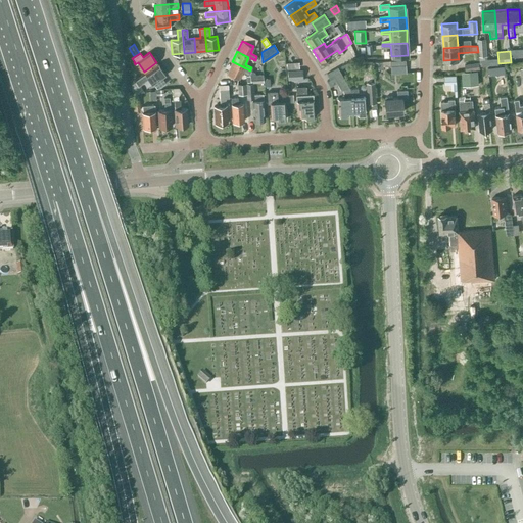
[(249,74),(250,70),(232,61),(227,73),(239,79),(242,70),(249,74)]
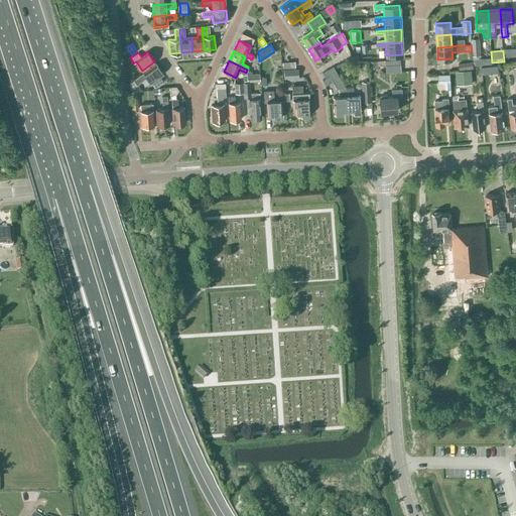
[(459,71),(474,69),(473,61),(459,65),(459,71)]
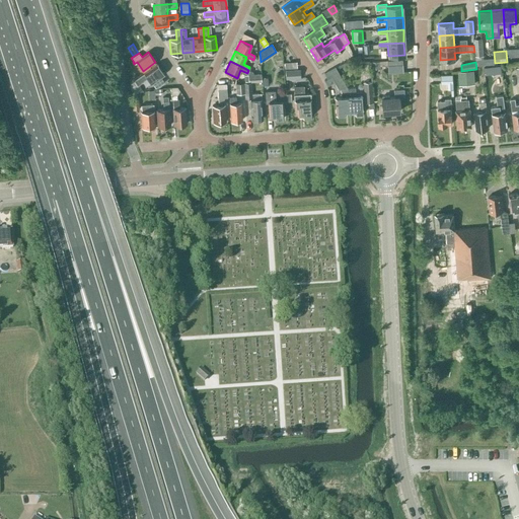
[(151,83),(164,74),(156,64),(143,73),(144,73),(130,83),(133,87),(137,85),(147,77),(151,83)]
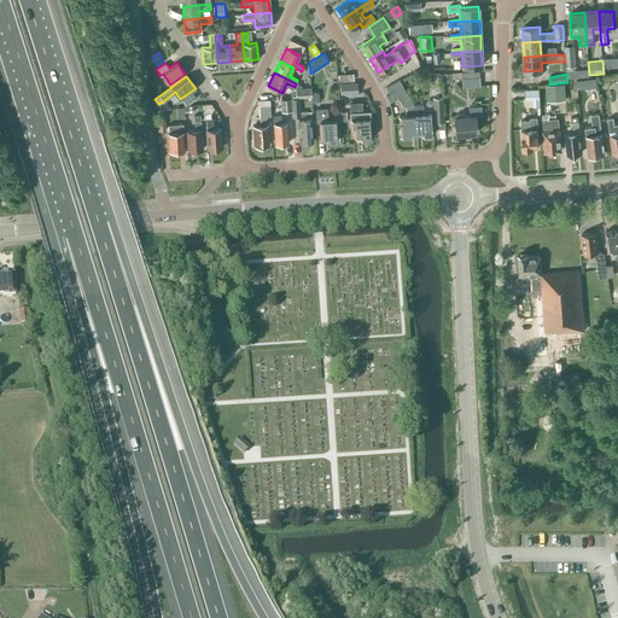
[(414,105),(412,100),(410,100),(398,80),(386,87),(390,94),(395,91),(402,106),(406,106),(407,116),(398,116),(400,135),(401,135),(401,138),(409,136),(409,134),(410,134),(410,133),(417,132),(414,105)]
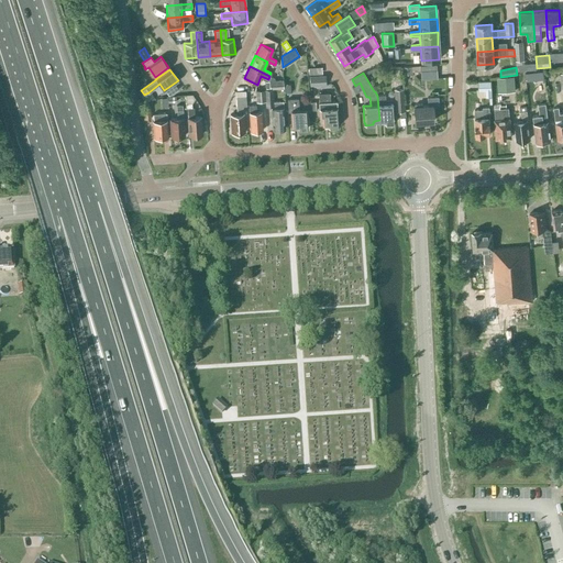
[(527,89),(538,88),(536,74),(525,75),(527,89)]
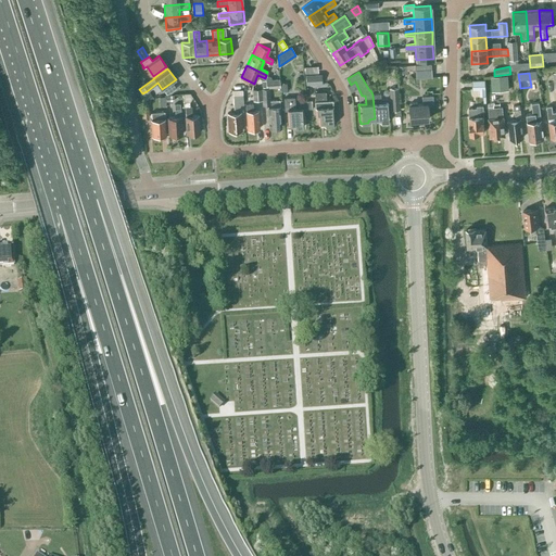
[(266,75),(265,78),(266,79),(263,79),(263,86),(267,86),(267,87),(279,87),(279,78),(272,78),(272,76),(266,74),(266,75)]
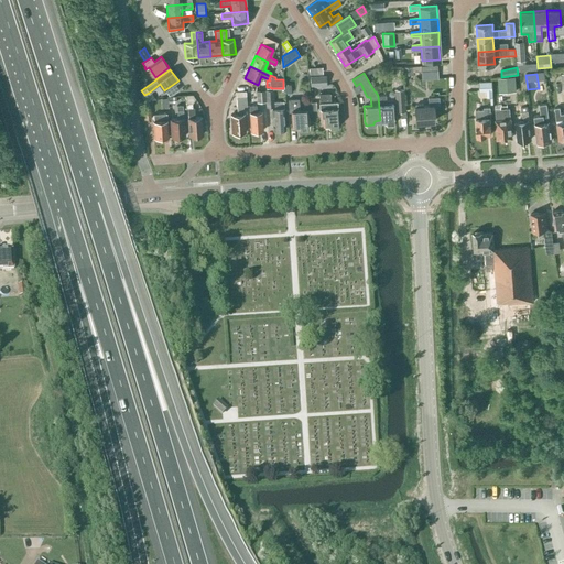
[(326,76),(310,77),(311,86),(326,85),(326,76)]
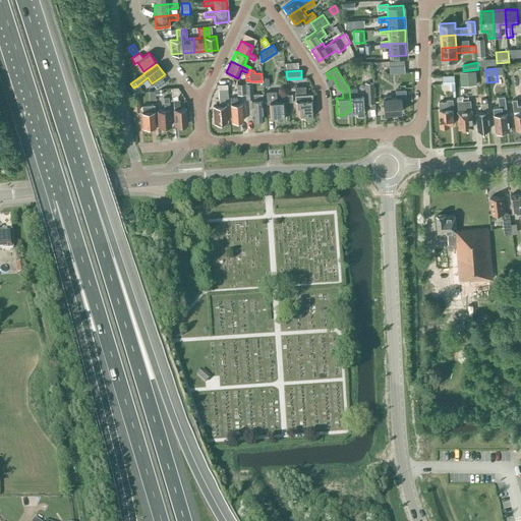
[(464,87),(476,85),(477,85),(476,71),(460,72),(461,87),(464,87)]
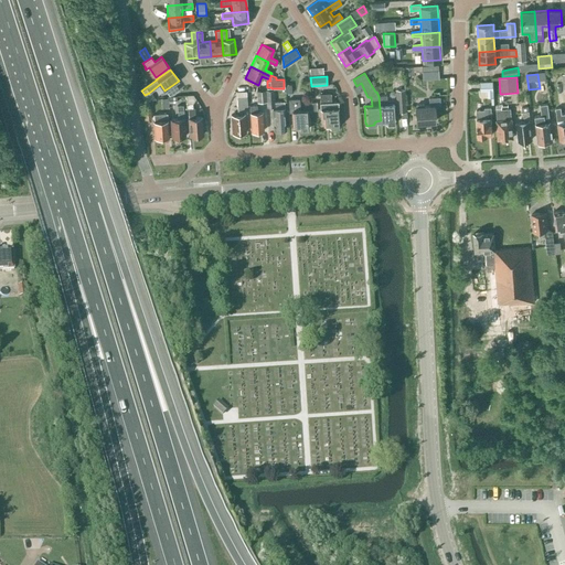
[(481,92),(488,92),(488,98),(493,97),(492,82),(481,83),(481,92)]
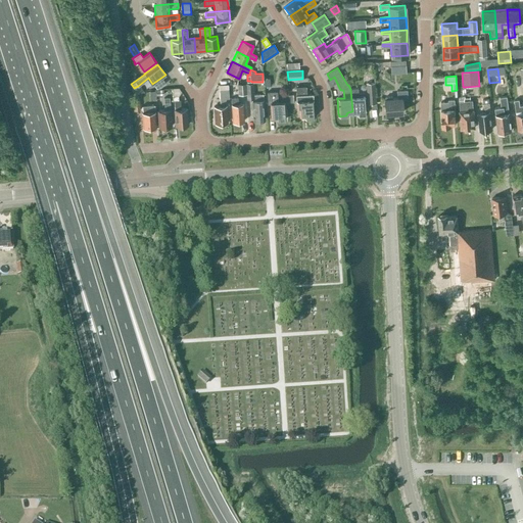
[(246,94),(246,99),(251,99),(253,121),(265,120),(263,95),(253,95),(252,83),(245,84),(246,94)]
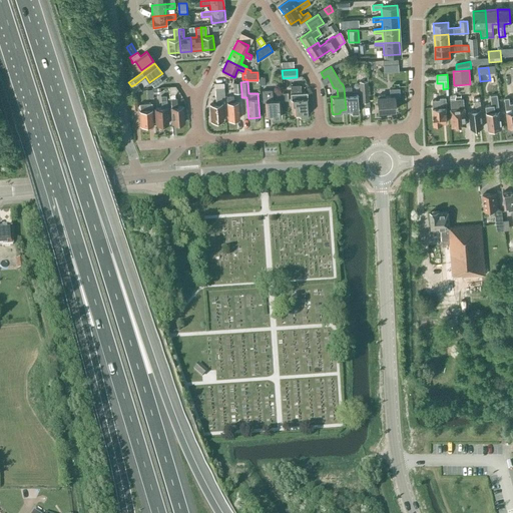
[(361,101),(369,101),(367,81),(359,81),(361,101)]
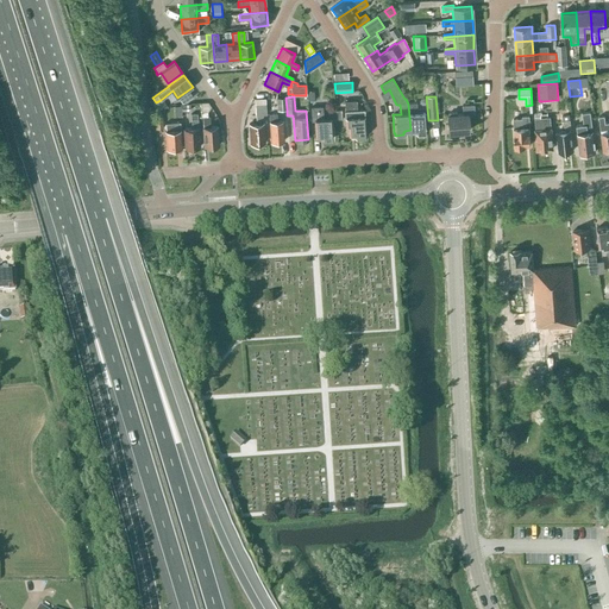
[(277,111),(287,110),(286,98),(276,99),(277,111)]
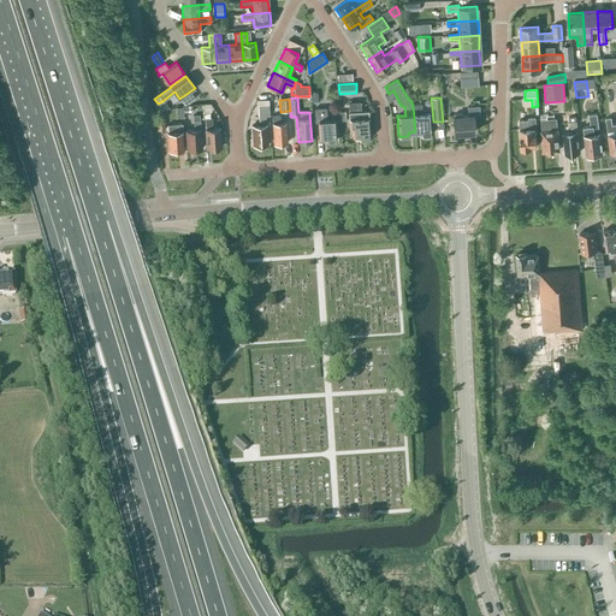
[(413,105),(415,131),(420,131),(420,134),(421,134),(421,136),(430,135),(430,132),(431,132),(430,113),(421,114),(421,104),(418,105),(416,100),(410,100),(413,105)]
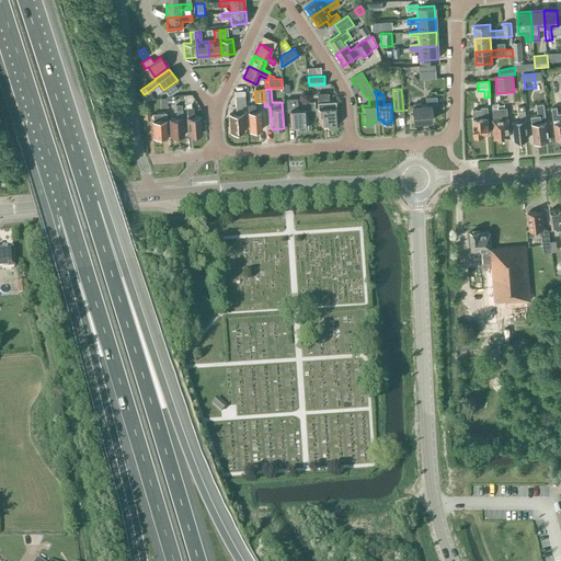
[(329,101),(328,92),(317,93),(318,104),(317,104),(318,116),(320,116),(321,124),(327,124),(327,125),(328,125),(328,127),(335,127),(335,125),(336,125),(335,101),(329,101)]
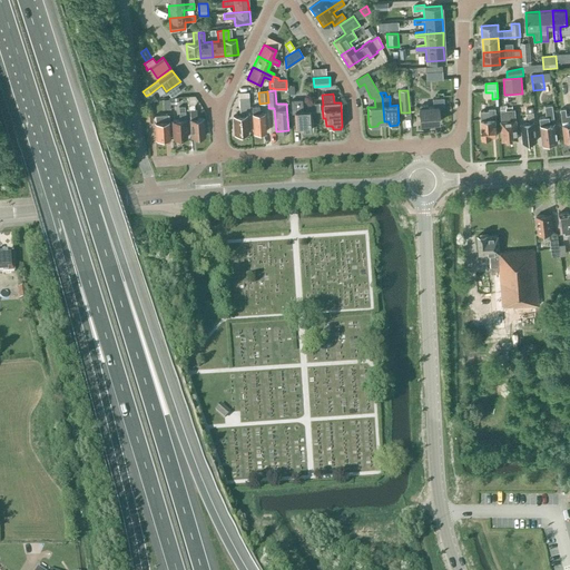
[(246,115),(246,107),(249,107),(248,97),(238,98),(239,111),(241,111),(241,115),(233,116),(234,134),(239,134),(241,135),(244,135),(244,134),(247,133),(246,115)]
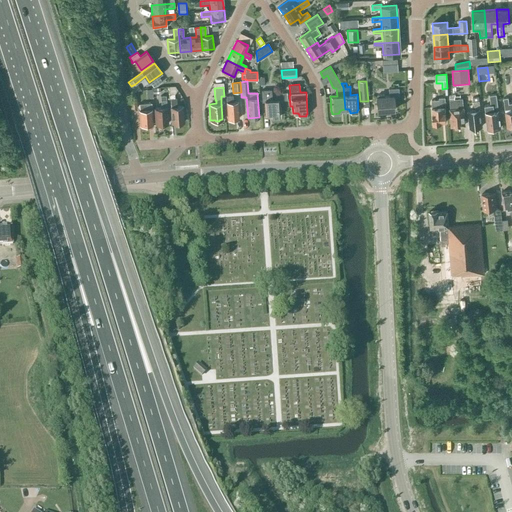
[(393,110),(393,96),(399,96),(398,88),(388,89),(389,96),(384,96),(383,95),(377,95),(378,97),(376,97),(377,111),(393,110)]
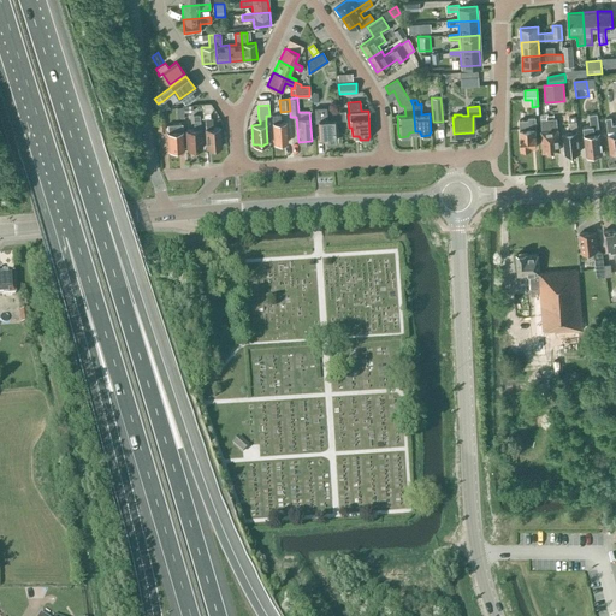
[(326,120),(325,108),(314,108),(315,123),(318,122),(319,138),(325,138),(325,140),(326,140),(326,142),(335,142),(335,140),(336,140),(335,120),(326,120)]
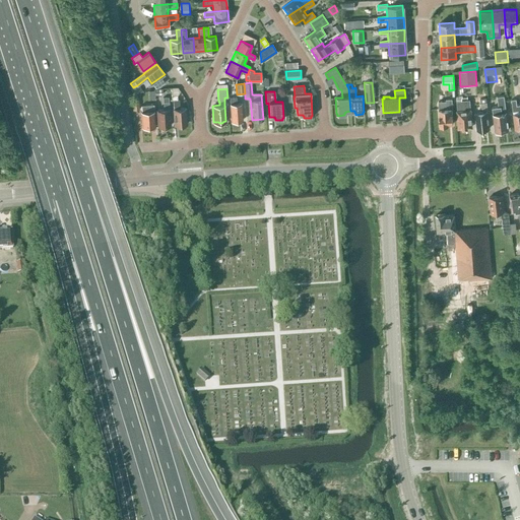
[(495,131),(508,130),(504,95),(497,96),(499,106),(492,107),(495,131)]
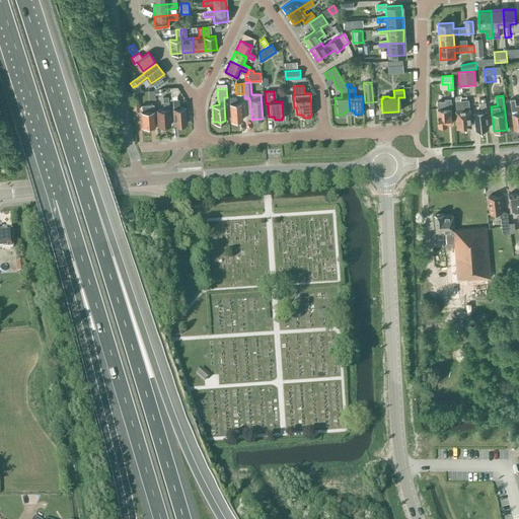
[(157,126),(170,125),(168,96),(162,97),(163,108),(156,109),(157,126)]
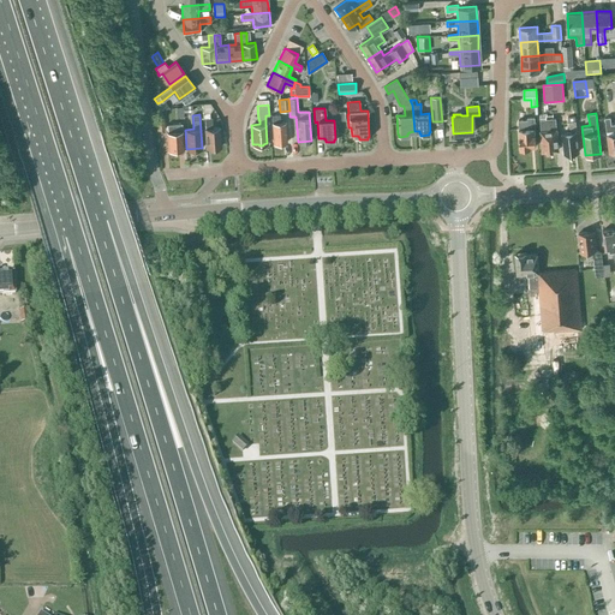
[(280,123),(279,114),(272,115),(273,143),(276,143),(278,144),(281,144),(282,143),(287,142),(285,123),(280,123)]
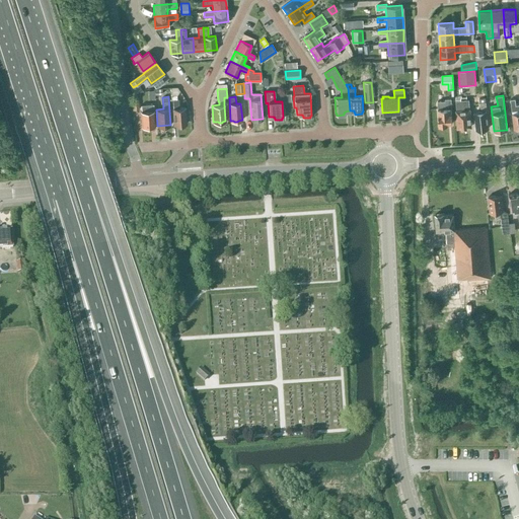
[(443,126),(444,125),(448,125),(448,124),(452,124),(451,108),(451,98),(445,99),(445,100),(437,101),(439,125),(441,125),(442,126),(443,126)]
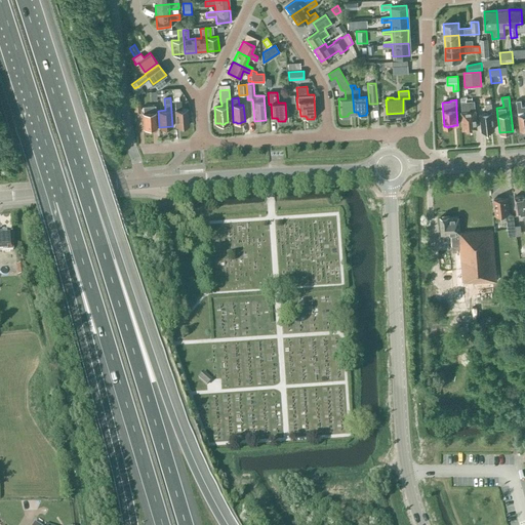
[(491,105),(490,99),(484,99),(485,105),(485,109),(487,109),(487,114),(480,115),(482,131),(494,129),(491,105)]
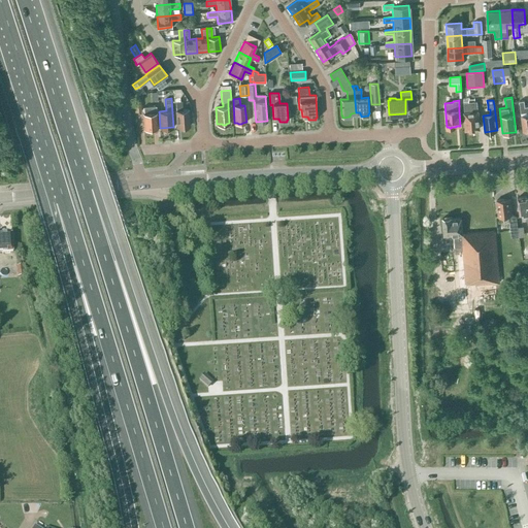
[(527,105),(525,106),(524,100),(519,101),(523,131),(527,130),(527,105)]
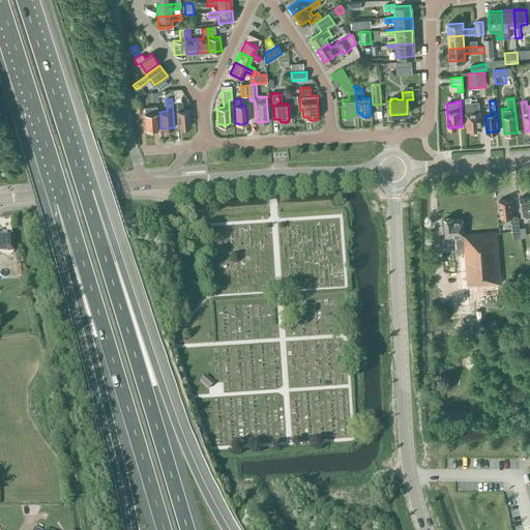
[(182,111),(182,101),(176,101),(177,111),(178,127),(183,127),(186,127),(187,126),(190,126),(189,110),(182,111)]
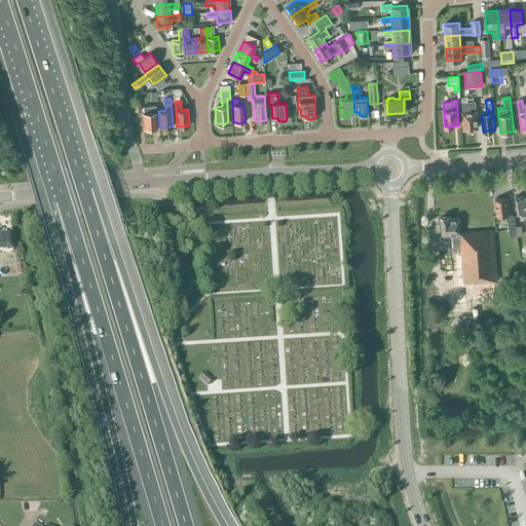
[(471,129),(471,128),(477,128),(475,101),(462,102),(462,112),(463,129),(467,129),(471,129)]
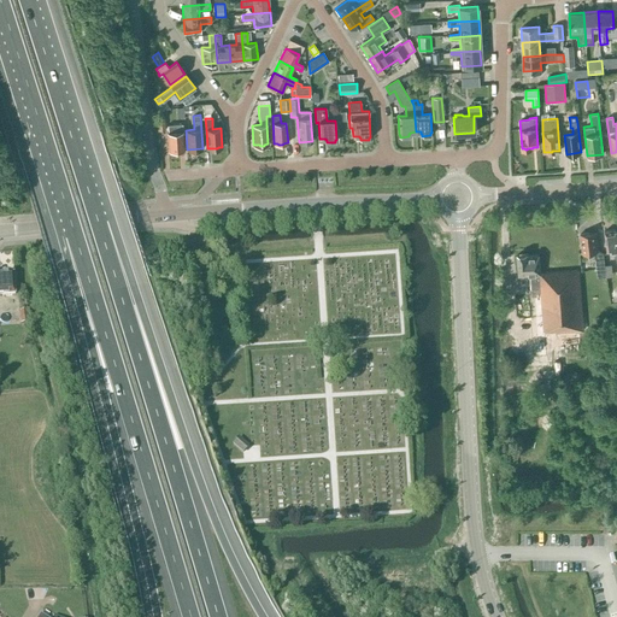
[(169,151),(184,150),(182,124),(168,125),(168,133),(169,151)]
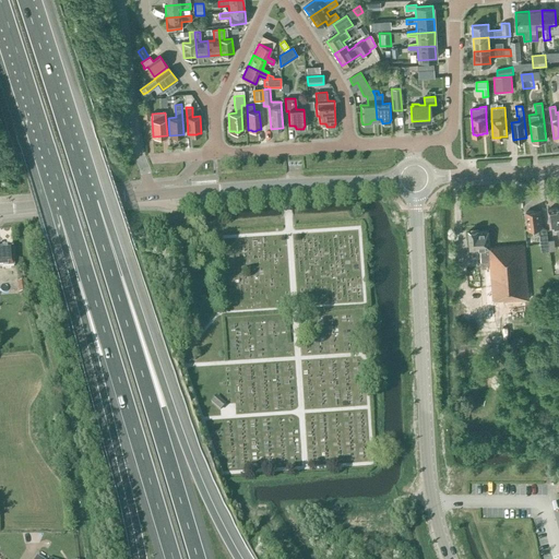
[(558,237),(558,236),(558,207),(547,210),(550,228),(557,227),(558,229),(558,237)]
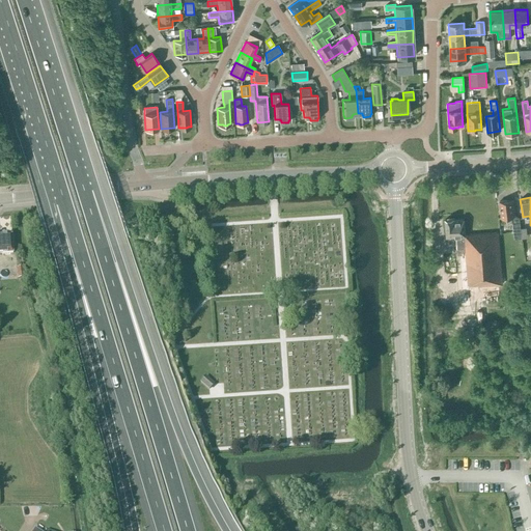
[(513,212),(512,200),(500,201),(501,218),(511,218),(514,239),(522,239),(519,219),(514,217),(514,212),(513,212)]
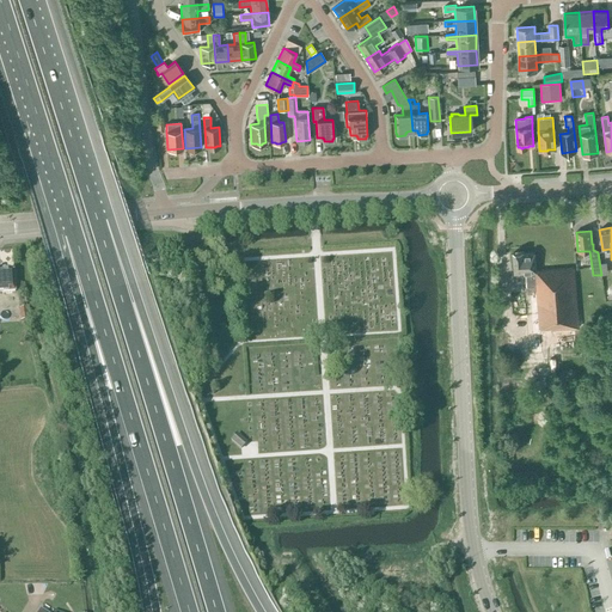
[(526,287),(524,287),(524,291),(536,289),(538,328),(551,328),(551,330),(579,328),(574,268),(536,271),(534,254),(524,254),(524,252),(513,252),(514,273),(525,273),(526,287)]
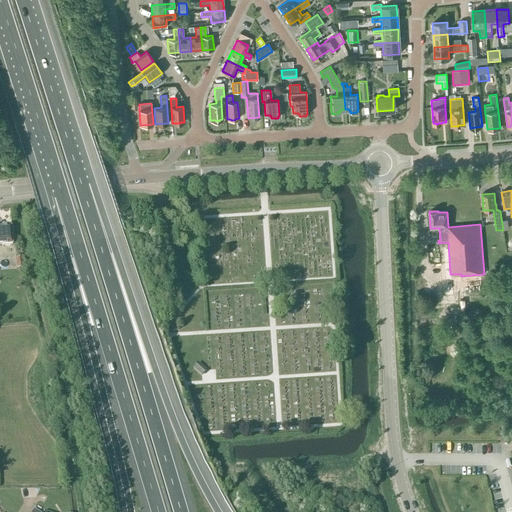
[(0,228),(0,246),(12,246),(11,228),(0,228)]
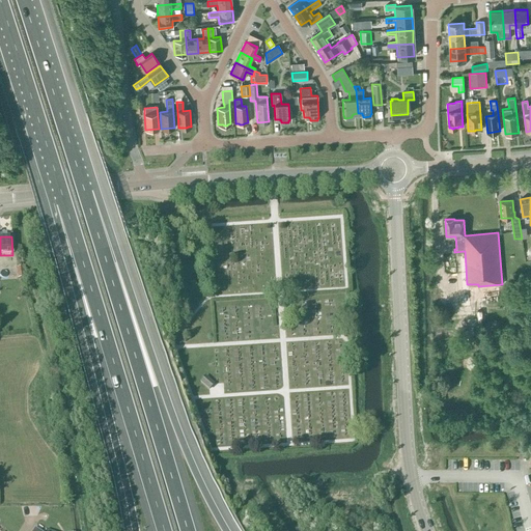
[(208,390),(213,385),(204,378),(200,383),(208,390)]
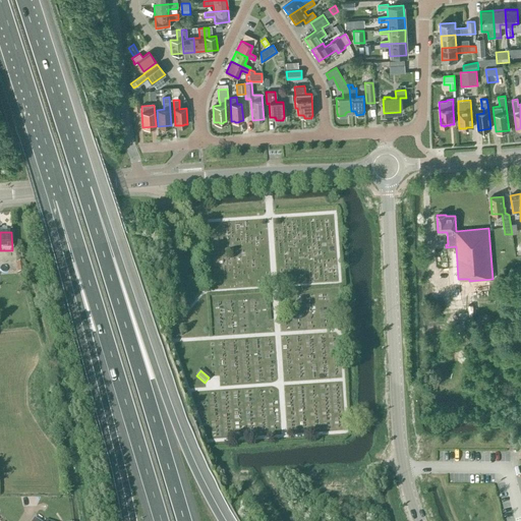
All buildings are outlined.
